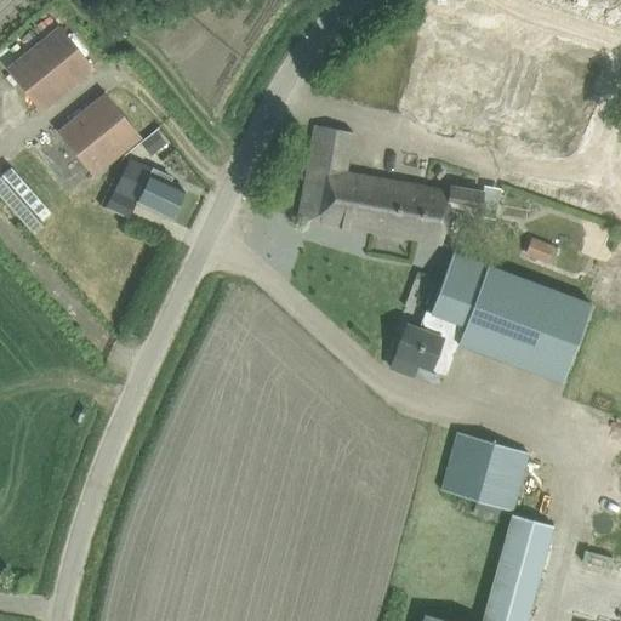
[(11,70),(43,108),(93,64),(62,28),(11,70)]
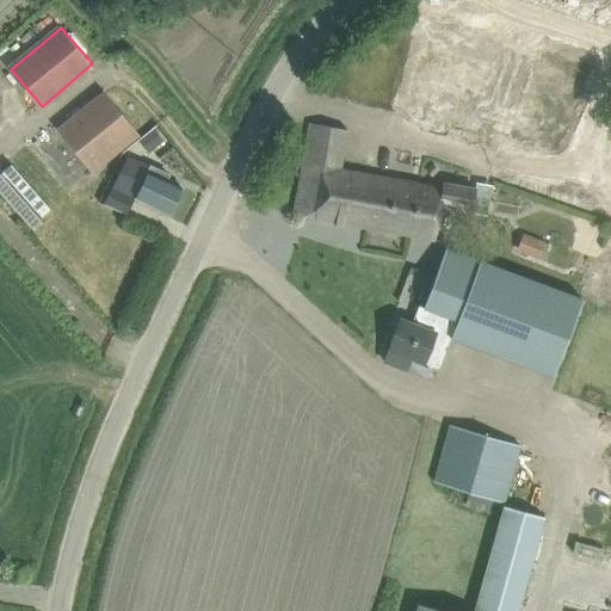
[(492,134),(504,71),(412,53),(400,116),(492,134)]
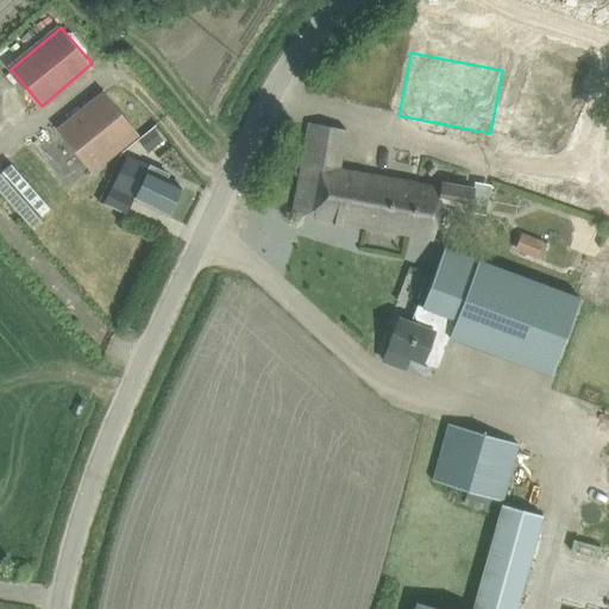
[(58,130),(76,151),(92,170),(136,135),(102,93),(58,130)]
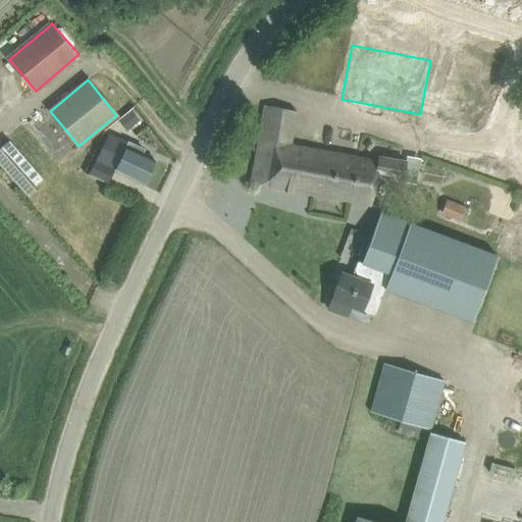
[(252,183),(311,194),(319,151),(291,146),(297,111),(265,105),(252,183)]
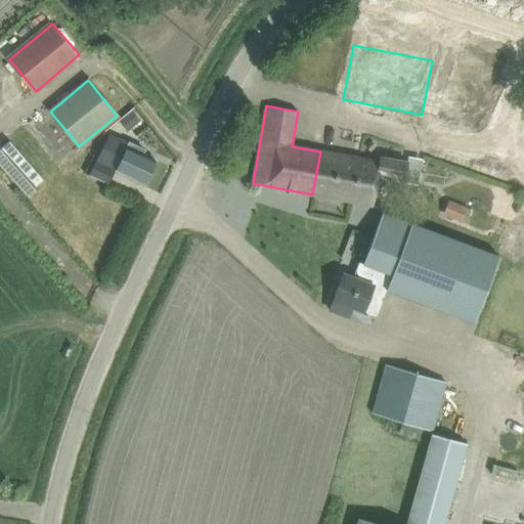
[(110,133),(90,174),(108,183),(116,170),(144,184),(156,162),(142,155),(144,150),(110,133)]
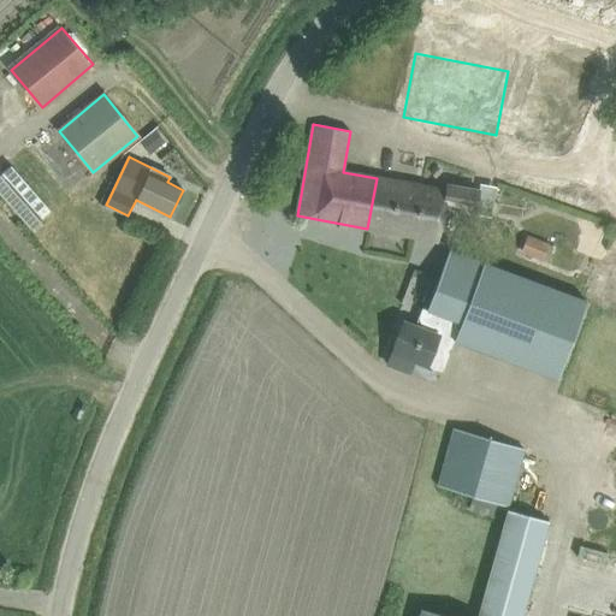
[(367,229),(414,237),(422,185),(377,178),(367,229)]
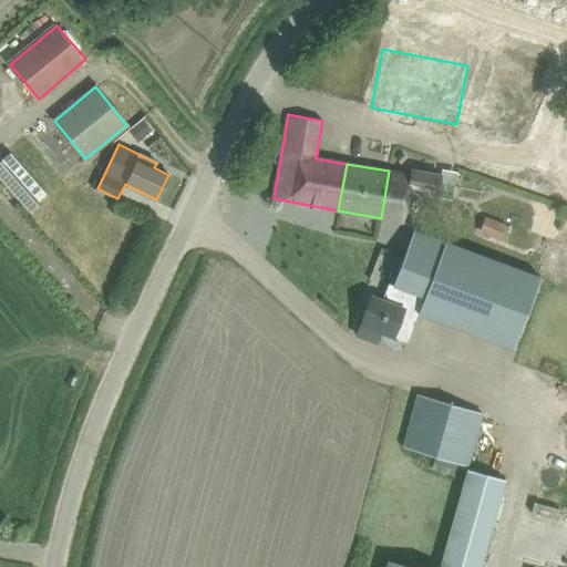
[(389,171),(381,218),(403,222),(409,187),(437,193),(441,175),(411,171),(411,175),(389,171)]
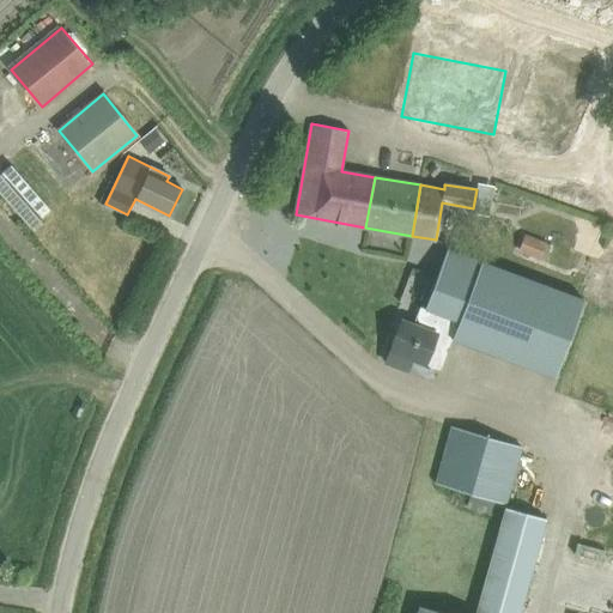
[(517,252),(540,260),(547,242),(525,234),(517,252)]
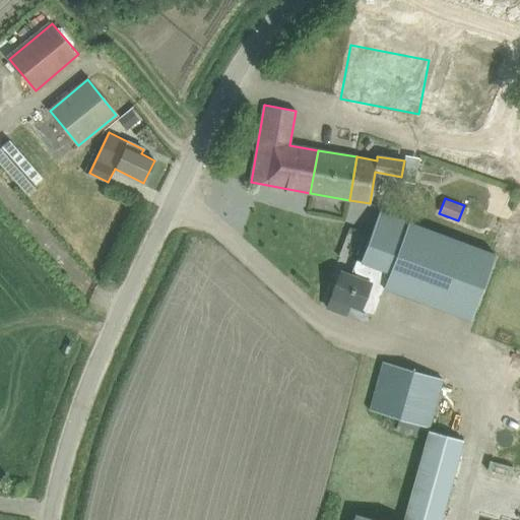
[(494,245),(519,256),(519,213),(509,209),(494,245)]
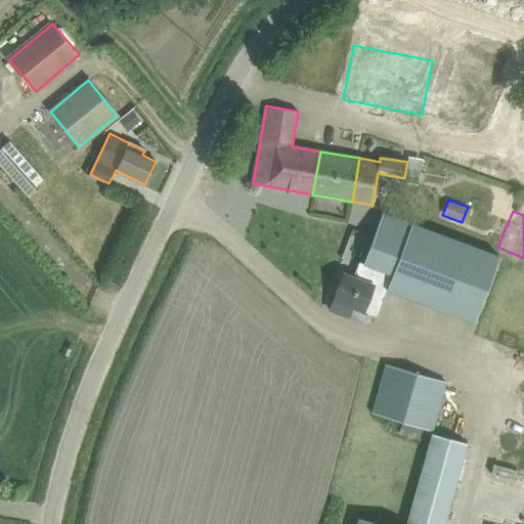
[(382,212),(362,264),(365,264),(389,273),(392,275),(387,291),(474,323),(499,257),(382,212)]
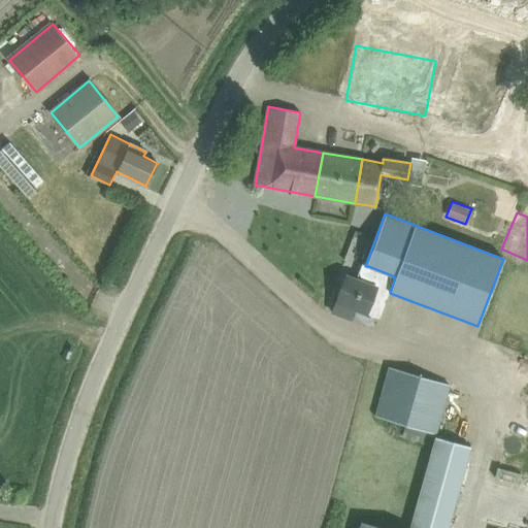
[(386,303),(390,293),(395,277),(392,275),(368,266),(365,266),(362,264),(356,279),(345,276),(332,312),(351,319),(354,309),(366,314),(372,298),(386,303)]
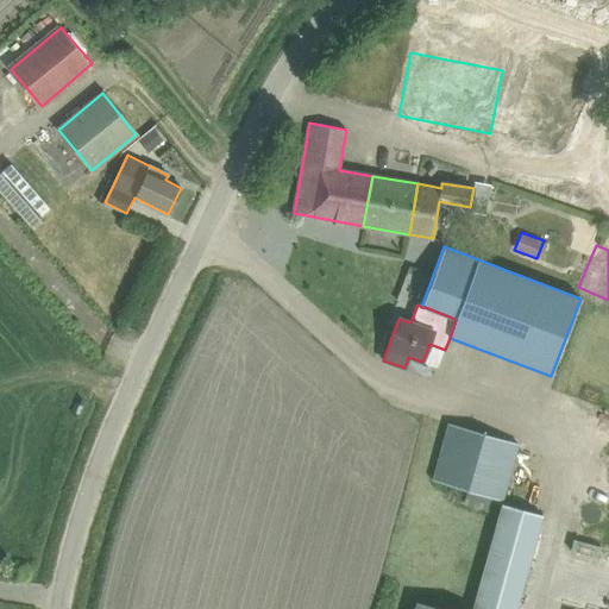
[(433,481),(502,501),(519,443),(450,424),(433,481)]
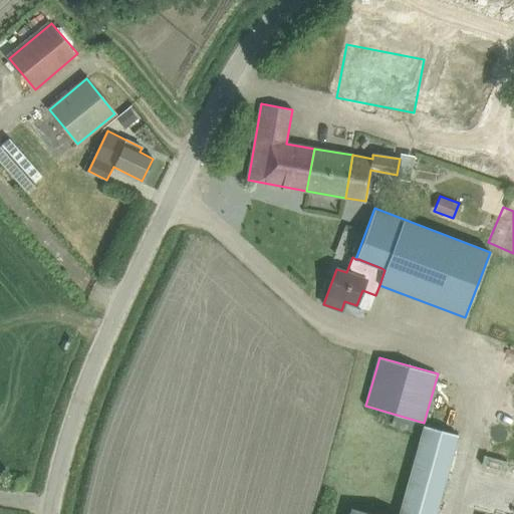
[(424,426),(399,513),(435,513),(457,435),(424,426)]
